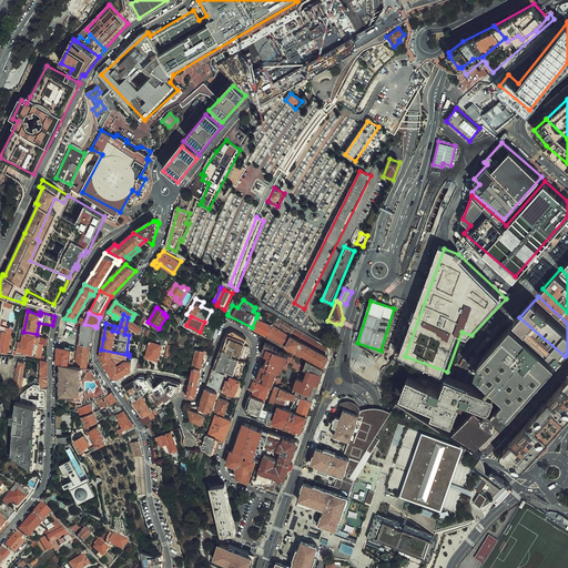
[(262,321),(256,317),(252,327),(267,335),(267,333),(270,334),(273,328),(271,327),(272,325),(262,321)]
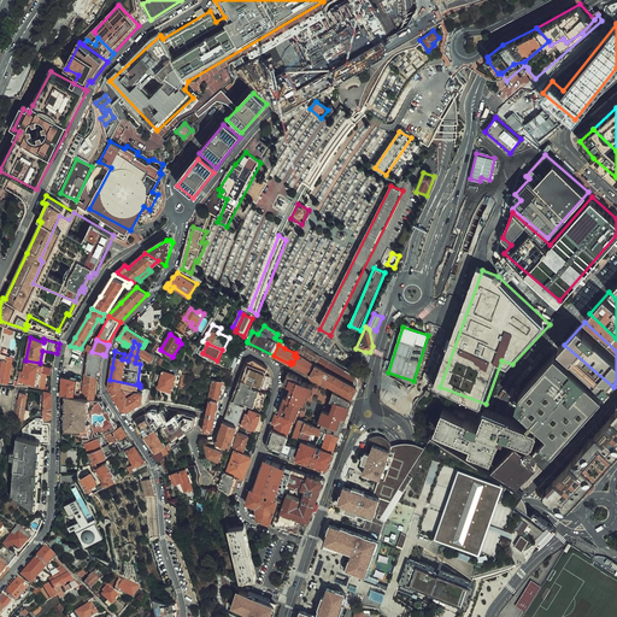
[(158,357),(151,352),(146,348),(142,347),(140,350),(144,352),(141,354),(152,360),(150,364),(152,366),(158,357)]
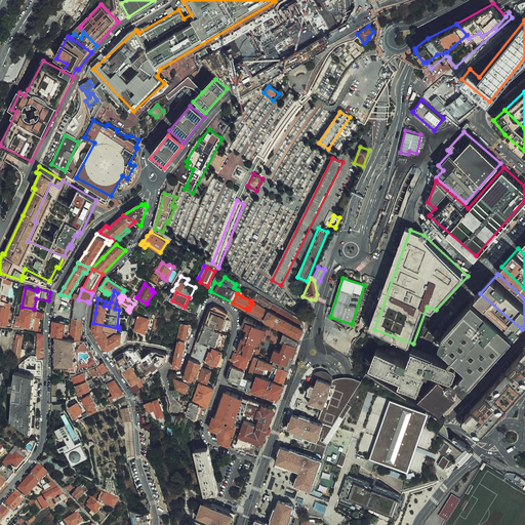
[(272,306),(255,296),(252,304),(249,309),(247,313),(252,316),(264,321),(272,306)]
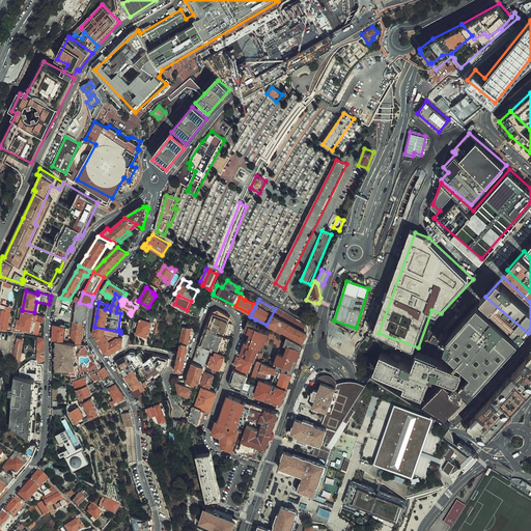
[(198,317),(203,307),(192,301),(187,313),(198,317)]
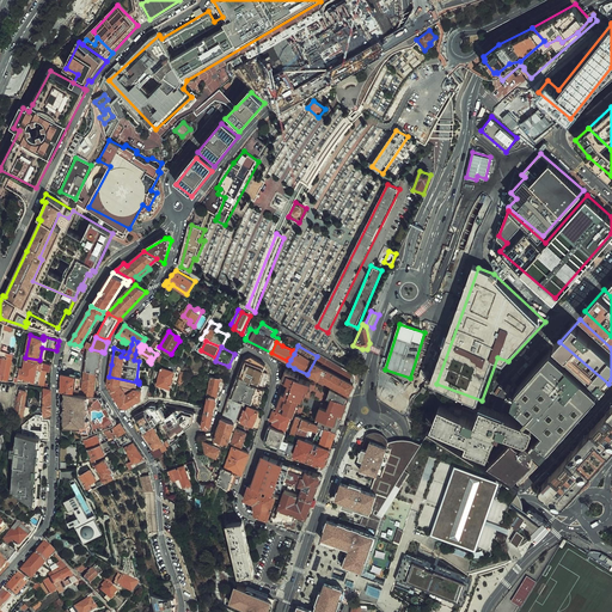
[(603,389),(556,347),(513,393),(549,427),(536,440),(546,451),(603,389)]
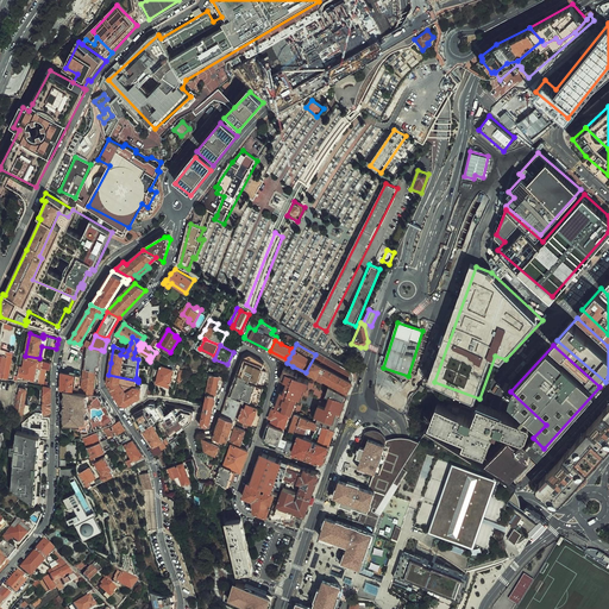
[(82,388),(82,393),(93,395),(96,376),(96,371),(98,365),(99,366),(101,350),(90,347),(89,346),(88,356),(87,362),(86,370),(85,370),(85,372),(82,388)]
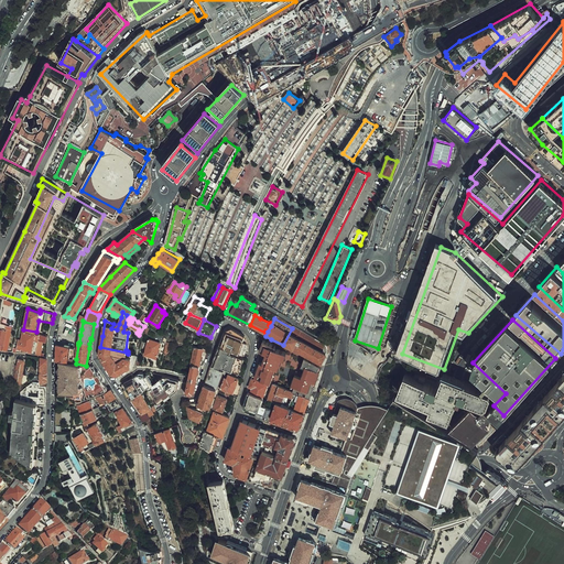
[(7,327),(2,350),(9,351),(12,328),(7,327)]
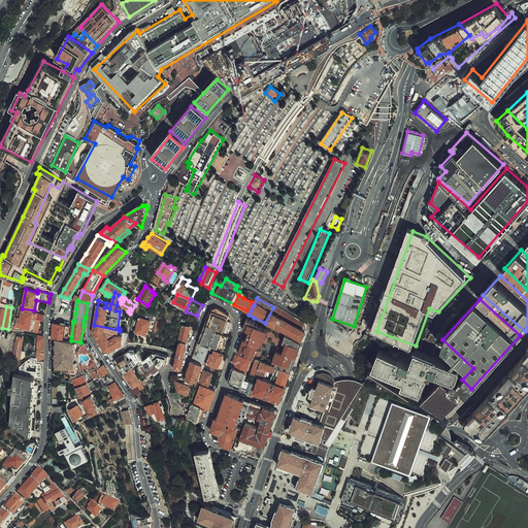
[(206,323),(230,331),(233,322),(229,315),(218,307),(212,309),(206,323)]
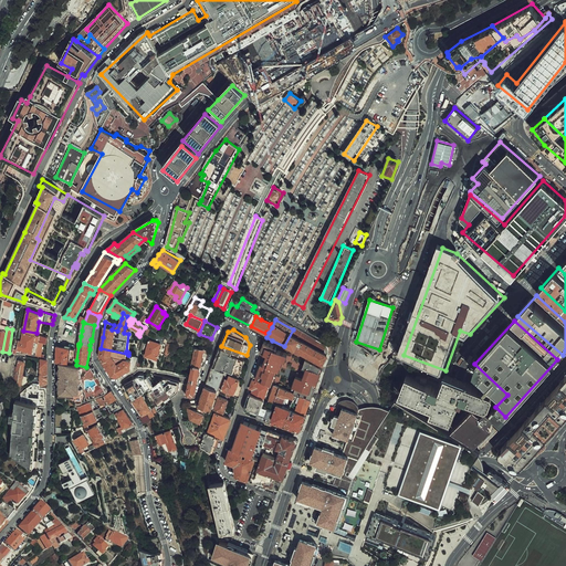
[(329,353),(293,329),(284,346),(292,350),(316,363),(318,360),(324,364),(329,353)]
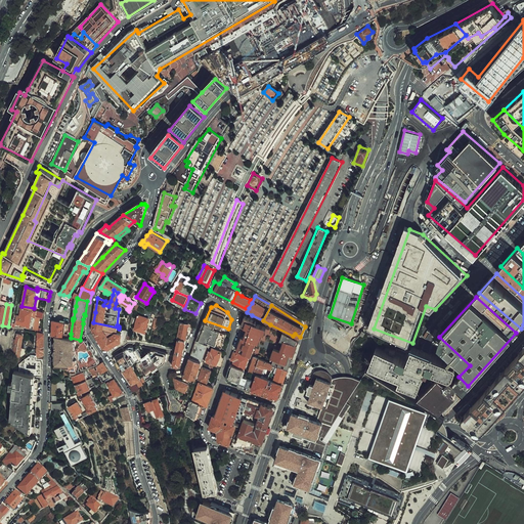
[(32,315),(33,310),(22,308),(19,315),(17,315),(15,324),(19,324),(22,317),(26,318),(27,314),(32,315)]
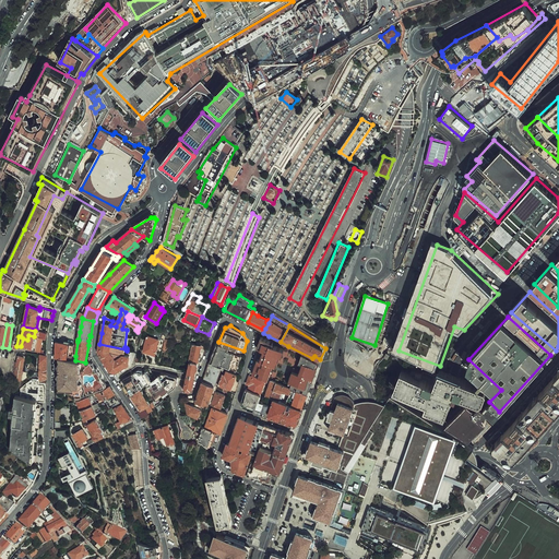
[(288,346),(281,342),(269,336),(263,333),(261,332),(257,344),(256,348),(261,349),(258,359),(257,358),(252,373),(272,380),(277,381),(280,382),(309,392),(319,361),(312,358),(288,346)]
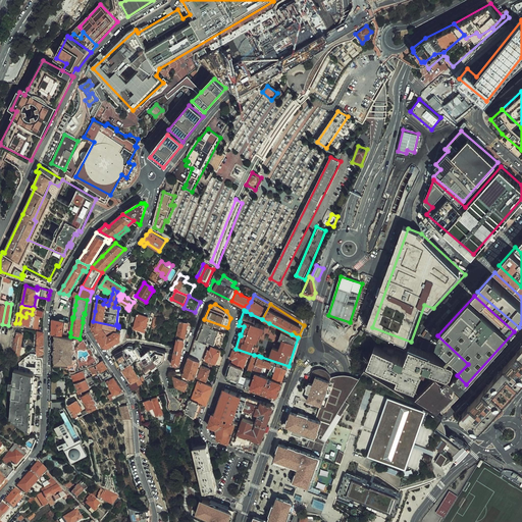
[(19,323),(20,323),(30,325),(32,314),(27,313),(25,317),(21,316),(19,323)]
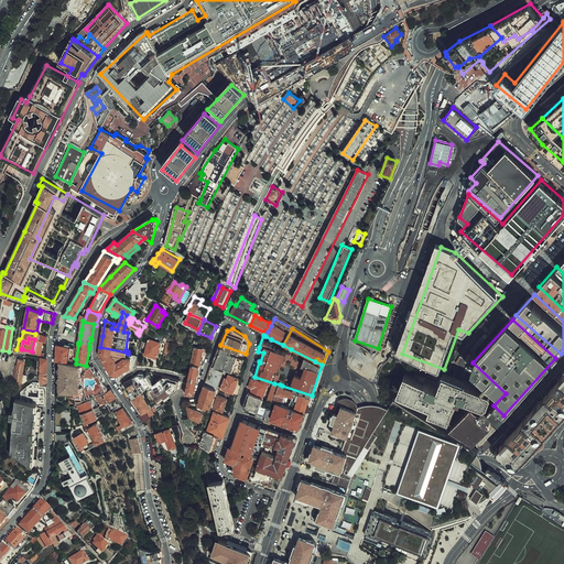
[(161,343),(149,339),(145,355),(156,358),(161,343)]
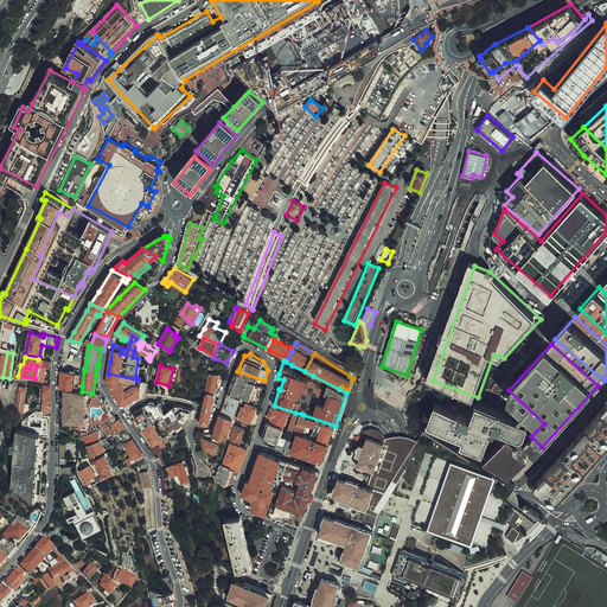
[(180,369),(177,382),(180,383),(189,370),(180,369)]
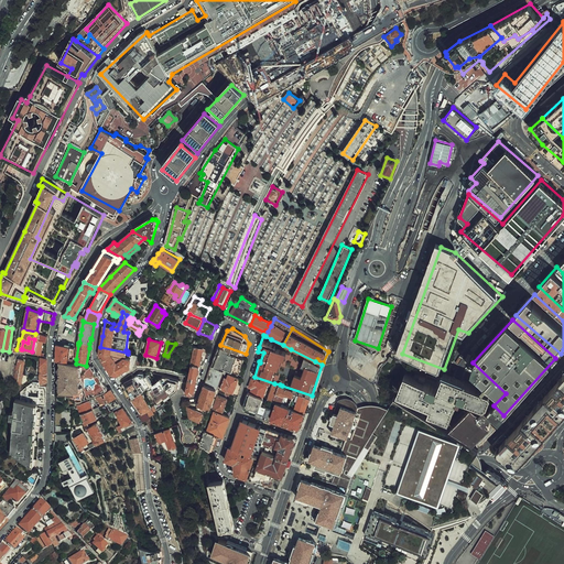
[(56,346),(56,361),(57,361),(60,361),(73,364),(74,359),(75,348),(58,346),(56,346)]
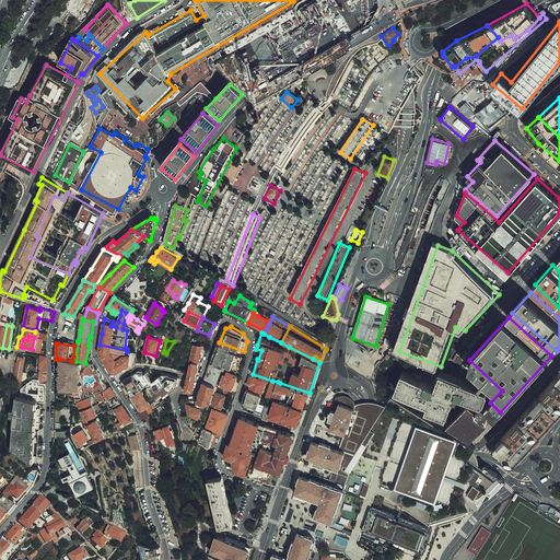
[(219,343),(210,363),(223,368),(225,368),(242,374),(246,353),(219,343)]
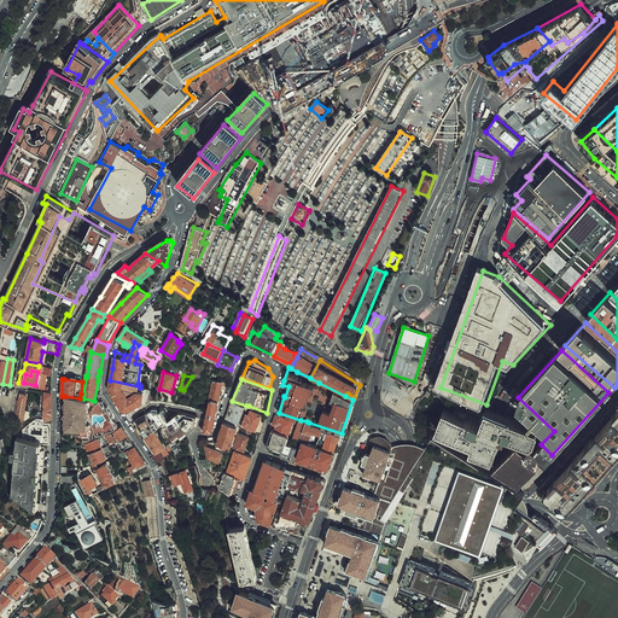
[(139,386),(110,380),(110,382),(109,389),(115,400),(122,412),(128,412),(143,403),(144,394),(138,394),(139,386)]
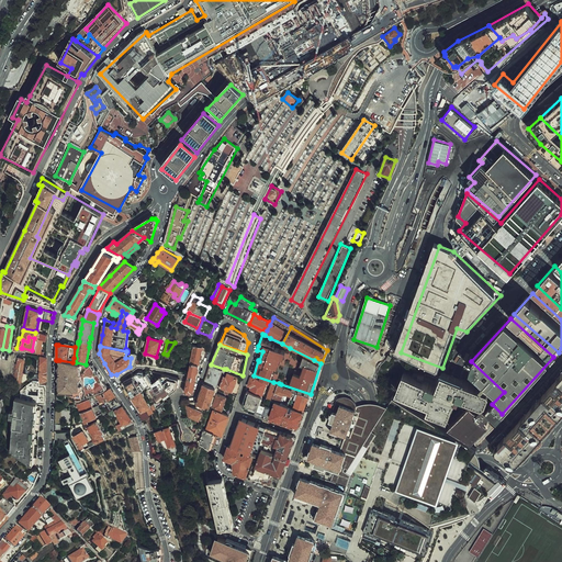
[(191,362),(199,366),(202,366),(209,348),(194,346),(191,362)]
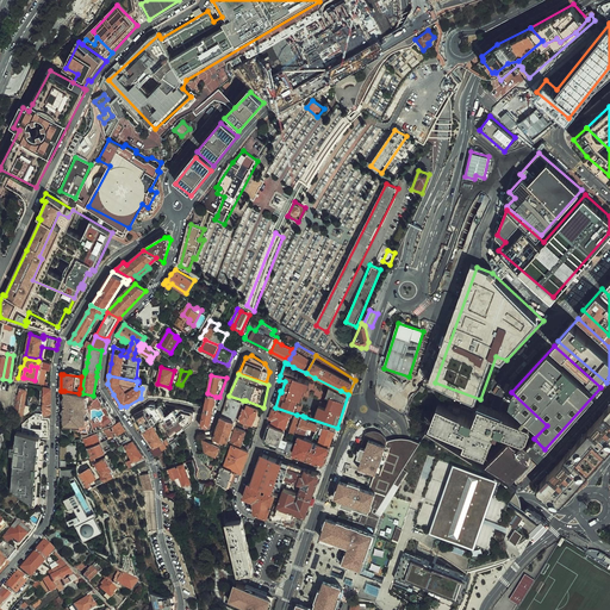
[(51,390),(43,388),(43,410),(36,409),(36,412),(50,414),(51,390)]
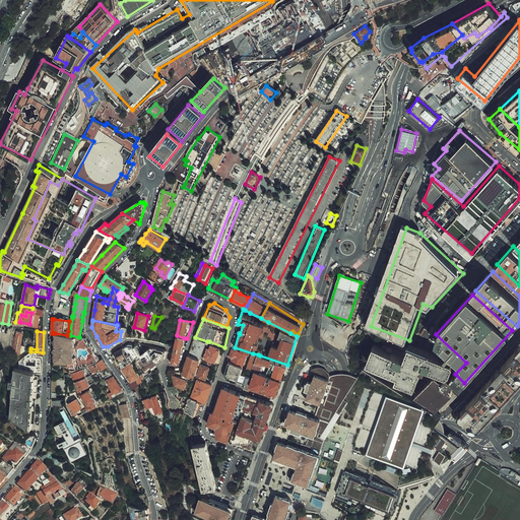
[(23,333),(16,332),(13,352),(19,353),(23,333)]
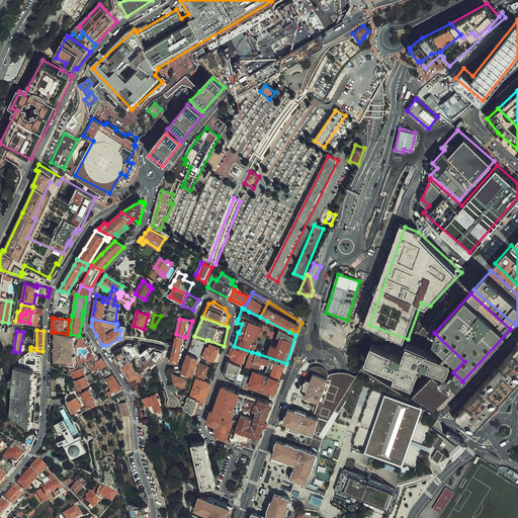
[(67,334),(55,332),(55,362),(61,362),(62,371),(67,371),(72,371),(88,364),(97,360),(84,338),(84,336),(79,336),(70,334),(67,334)]
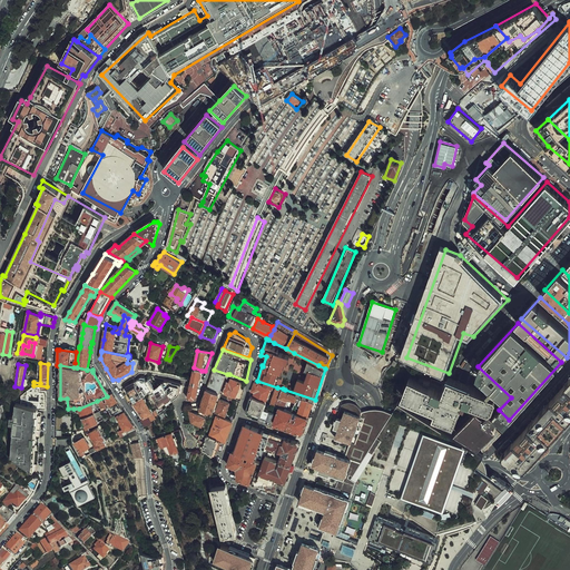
[(194,367),(192,379),(192,382),(188,399),(193,399),(196,397),(202,371),(194,367)]
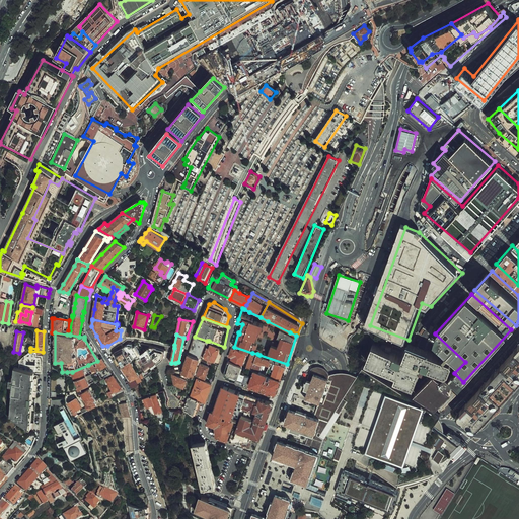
[(98,360),(84,337),(84,339),(97,361),(98,360)]
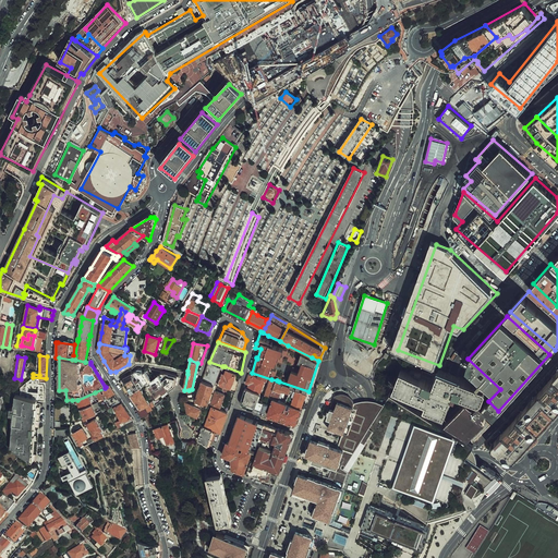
[(209,362),(203,380),(215,385),(216,385),(222,366),(209,362)]
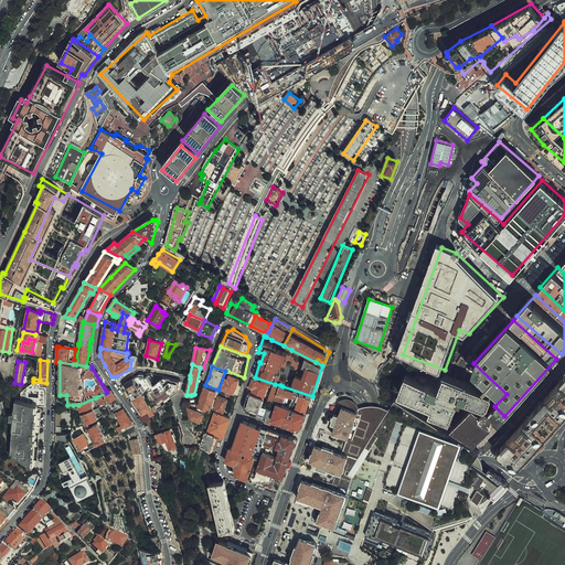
[(149,371),(147,370),(142,373),(145,374),(146,376),(152,386),(158,383),(153,375),(149,371)]
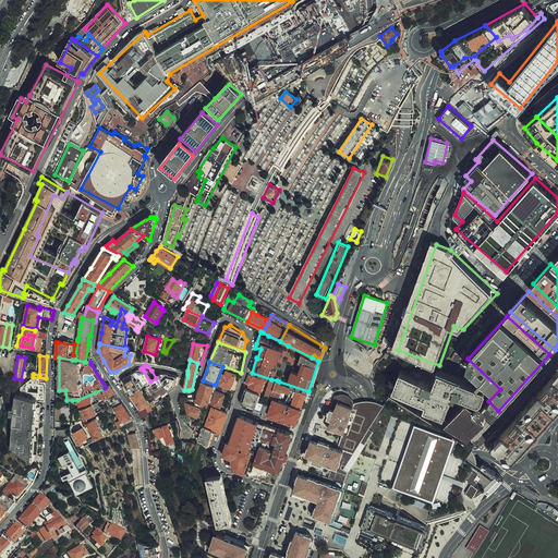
[(456,393),(480,402),(485,400),(488,390),(486,387),(439,370),(434,384),(400,371),(392,391),(426,404),(423,411),(445,420),(456,393)]
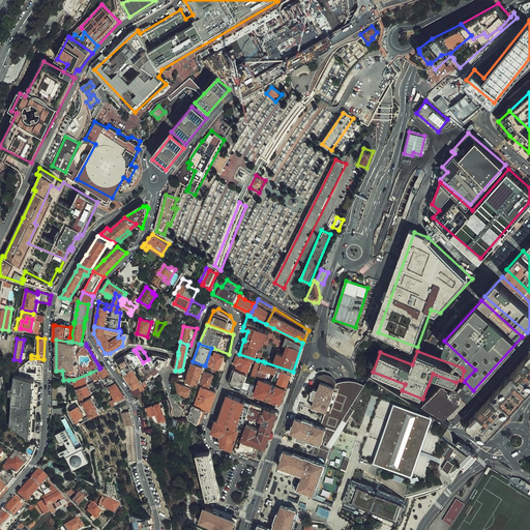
[(123,370),(125,373),(135,367),(139,365),(148,381),(171,362),(172,358),(171,357),(144,352),(148,359),(143,362),(137,353),(128,353),(117,360),(120,364),(123,370)]
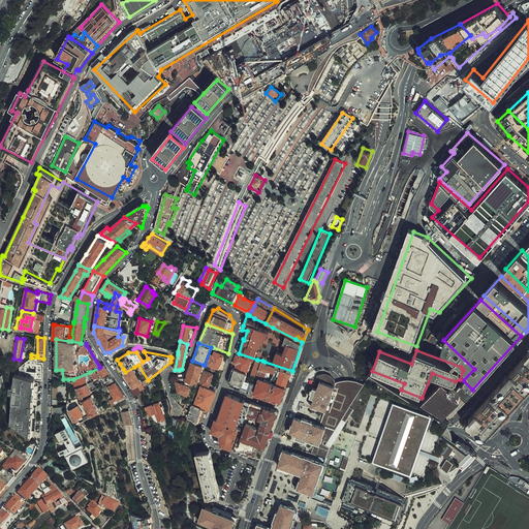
[(219,371),(223,372),(226,360),(223,359),(224,354),(215,351),(214,355),(211,354),(208,365),(214,367),(215,366),(220,368),(219,371)]
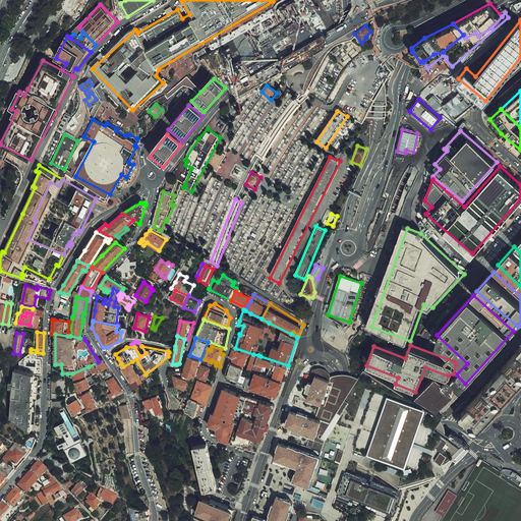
[(520,346),(459,416),(458,418),(475,433),(477,433),(485,424),(515,392),(519,387),(520,384),(520,346)]
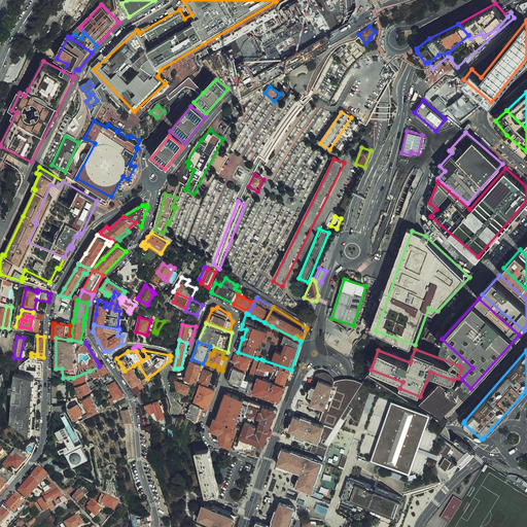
[(250,359),(236,354),(234,361),(236,362),(235,367),(246,372),(250,359)]
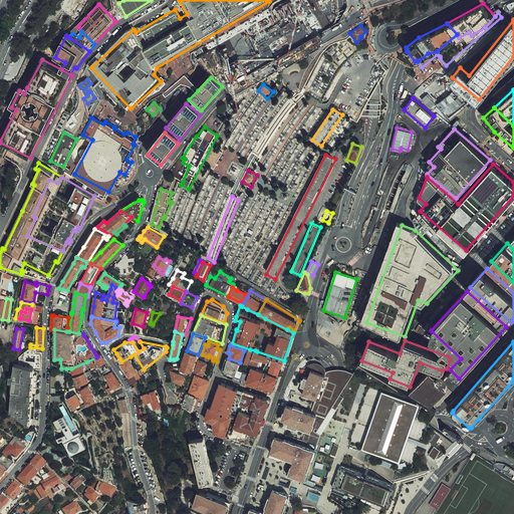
[(38,368),(42,368),(42,348),(30,347),(30,350),(28,350),(27,358),(36,358),(35,368),(38,368)]
